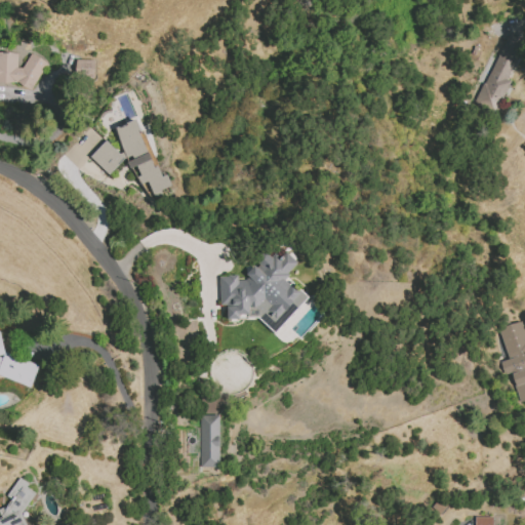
[(507,80),(524,41),(507,34),(476,102),(495,111),(509,81),(507,80)]
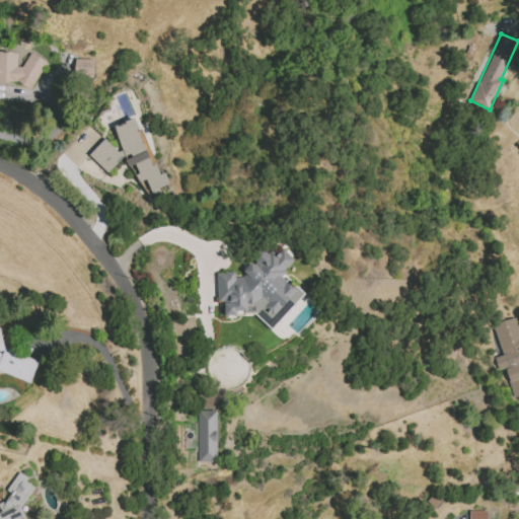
[(0,81),(16,82),(31,89),(45,61),(29,53),(22,67),(16,67),(17,53),(0,51),(0,81)]
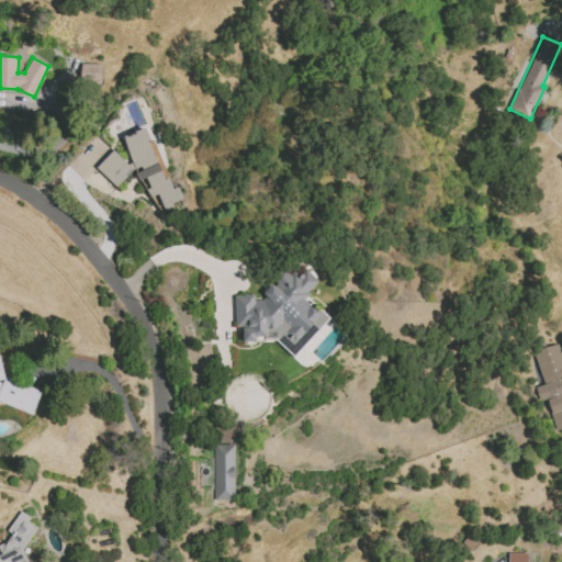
[(101,83),(101,64),(80,64),(80,83),(101,83)]
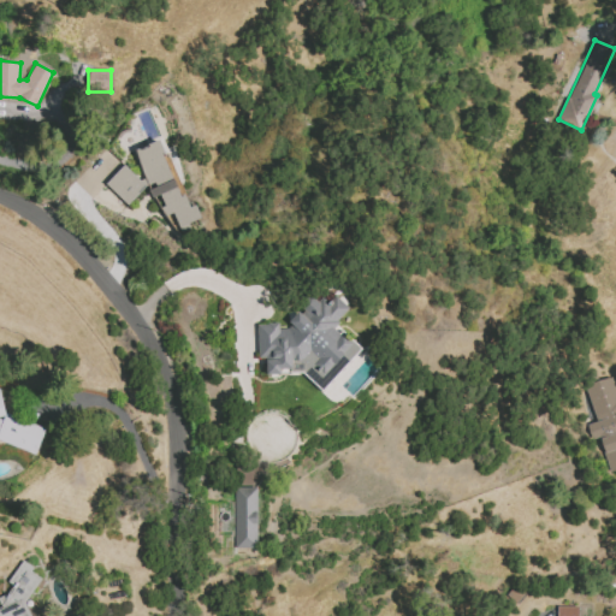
[(134,149),(149,188),(148,188),(152,199),(159,195),(166,217),(172,213),(179,234),(190,230),(188,223),(201,218),(195,205),(185,208),(160,140),(134,149)]
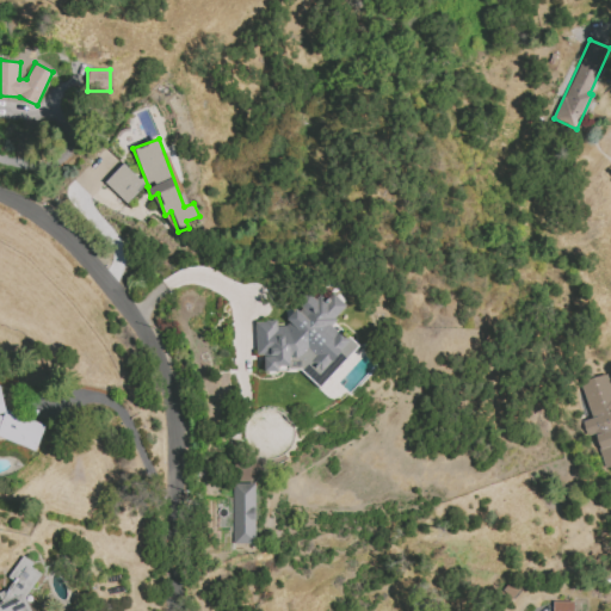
[(125,203),(143,184),(122,164),(104,183),(125,203)]
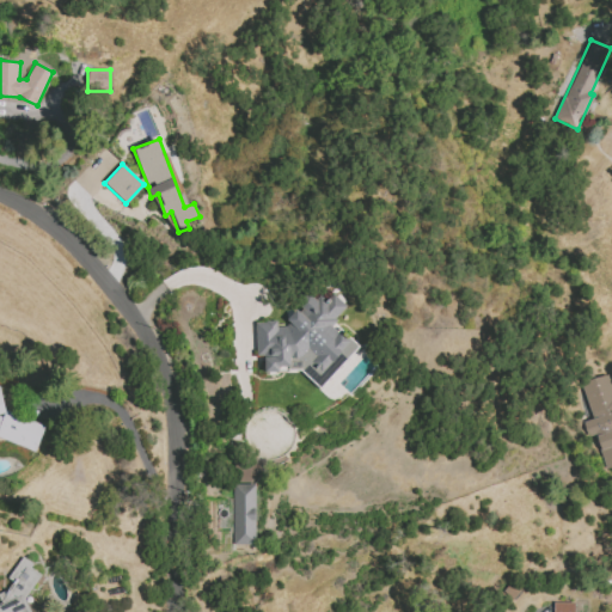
[(255,323),(276,322),(276,326),(286,326),(289,323),(286,320),(295,310),(299,312),(301,308),(299,305),(310,294),(316,300),(320,294),(326,300),(334,293),(347,305),(335,319),(337,320),(331,326),(336,331),(340,328),(359,346),(319,389),(300,372),(263,372),(263,355),(256,355),(255,323)]
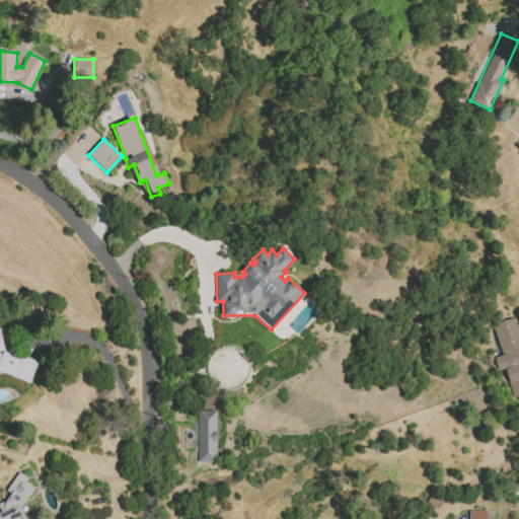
[(518,330),(515,317),(493,324),(501,356),(494,358),(498,371),(504,369),(513,398),(518,395),(518,330)]
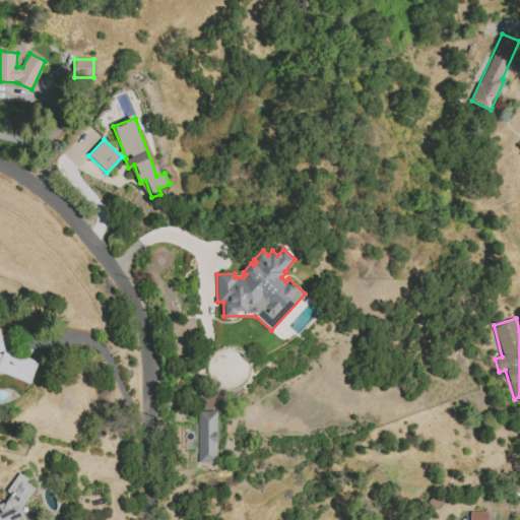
[(3,349),(0,333),(0,373),(30,383),(37,362),(33,359),(3,349)]
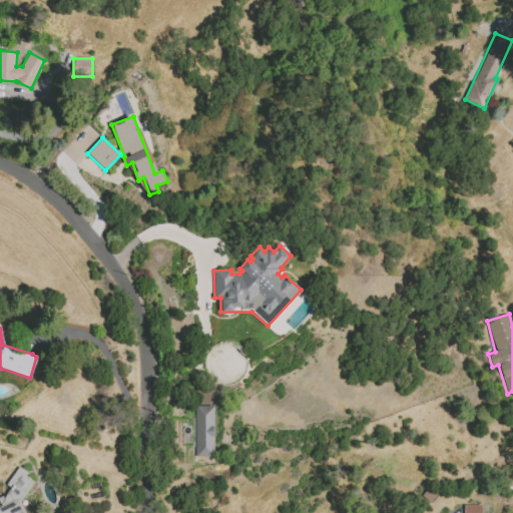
[(194,406),(194,457),(213,457),(213,406),(194,406)]
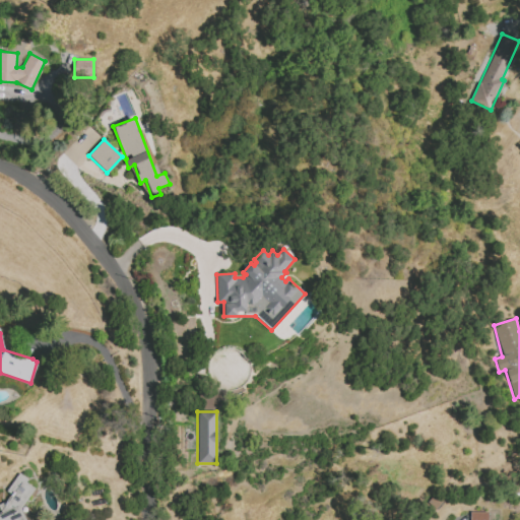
[(24,519),(21,510),(31,492),(26,477),(17,472),(6,492),(9,500),(0,503),(0,512),(0,514),(0,513),(0,519),(24,519)]
